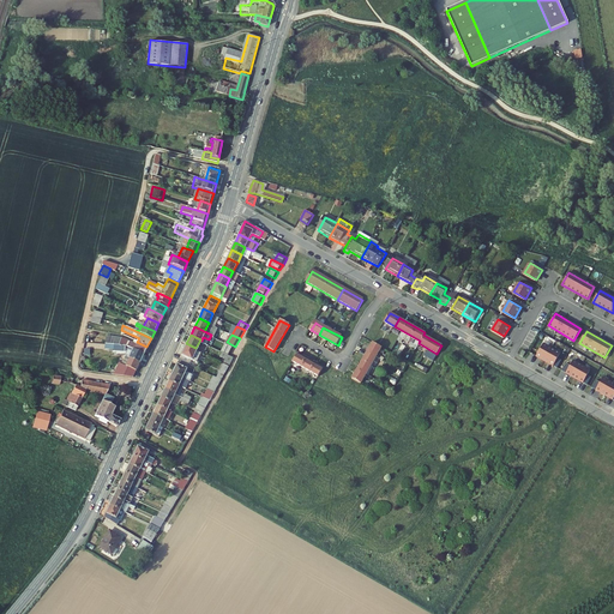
[(112,345),(122,347),(126,348),(142,356),(146,347),(137,342),(134,345),(120,339),(104,337),(103,345),(112,345)]
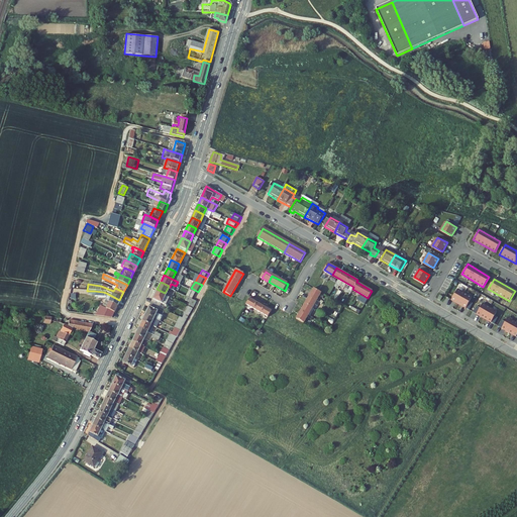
[(194,299),(198,292),(191,288),(190,287),(186,295),(187,295),(194,299)]
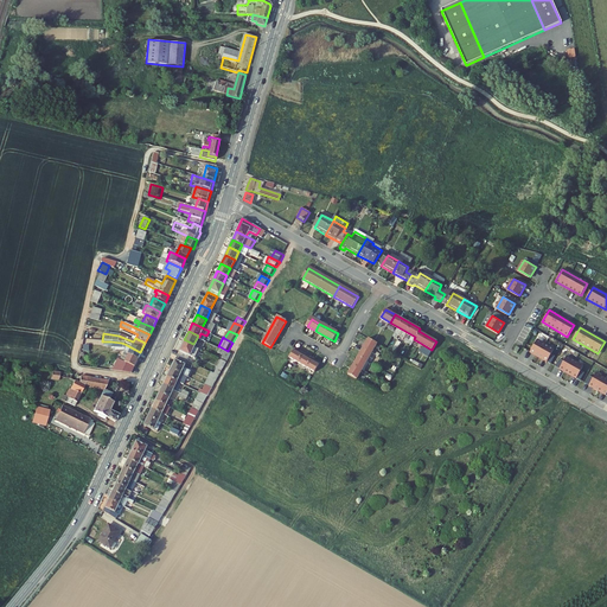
[(193,344),(184,339),(178,353),(187,358),(193,344)]
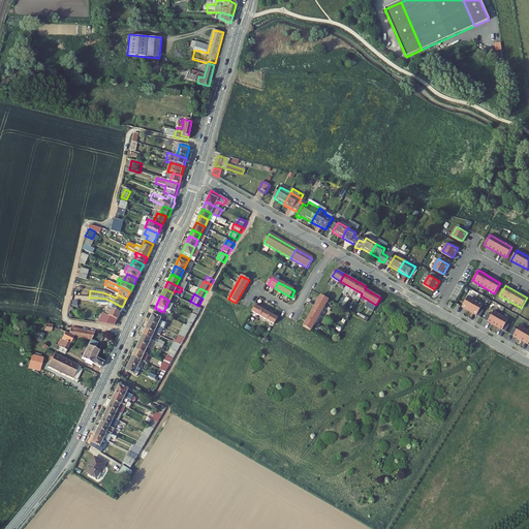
[(312,330),(329,301),(320,296),(304,325),(312,330)]
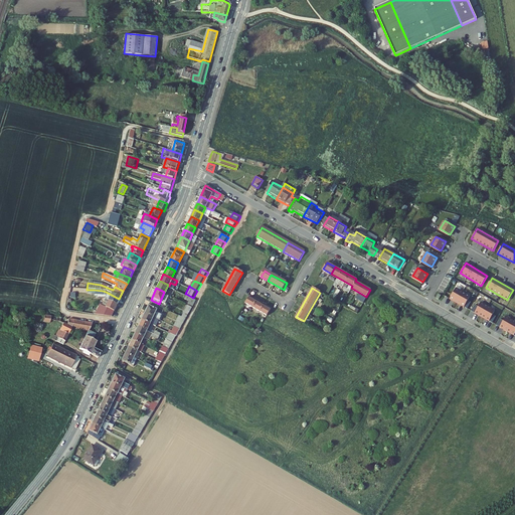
[(455,289),(450,299),(464,307),(470,297),(455,289)]
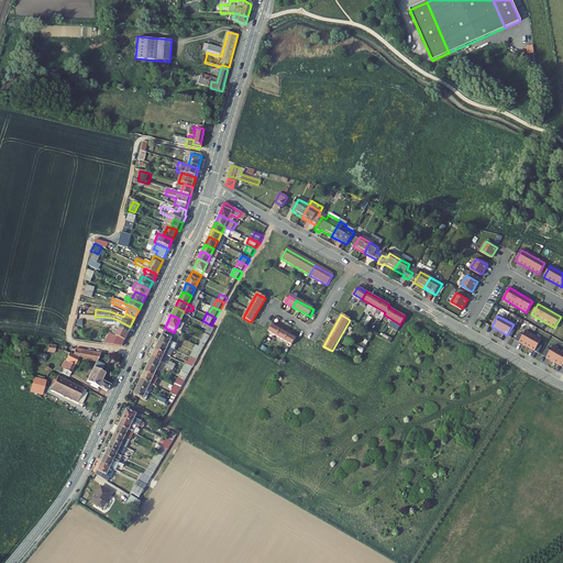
[(112,329),(125,334),(130,327),(116,319),(112,329)]
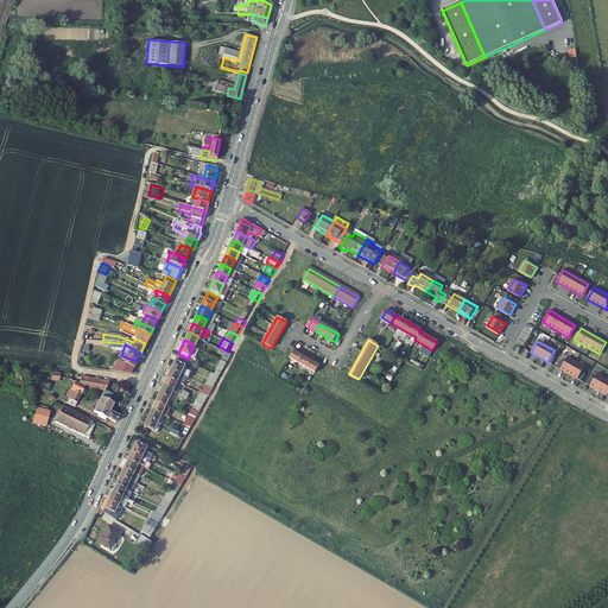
[(223,356),(232,361),(234,355),(228,352),(220,347),(216,354),(223,356)]
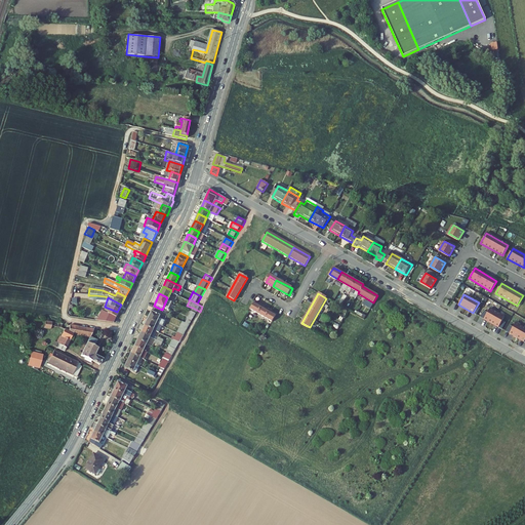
[(250,310),(254,312),(259,304),(255,301),(250,310)]
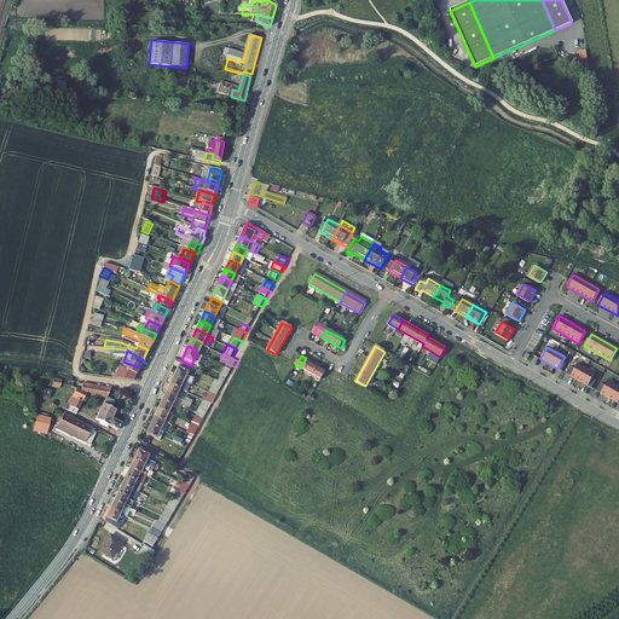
[(320,379),(325,369),(306,358),(300,368),(320,379)]
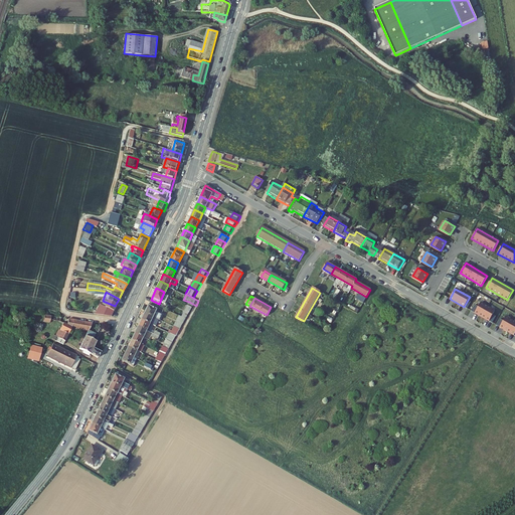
[(145,311),(153,315),(159,304),(151,300),(145,311)]
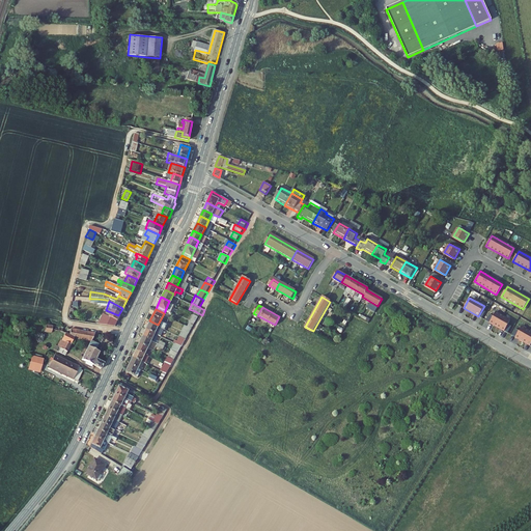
[(96,324),(103,326),(113,327),(118,315),(106,310),(103,316),(101,315),(96,324)]
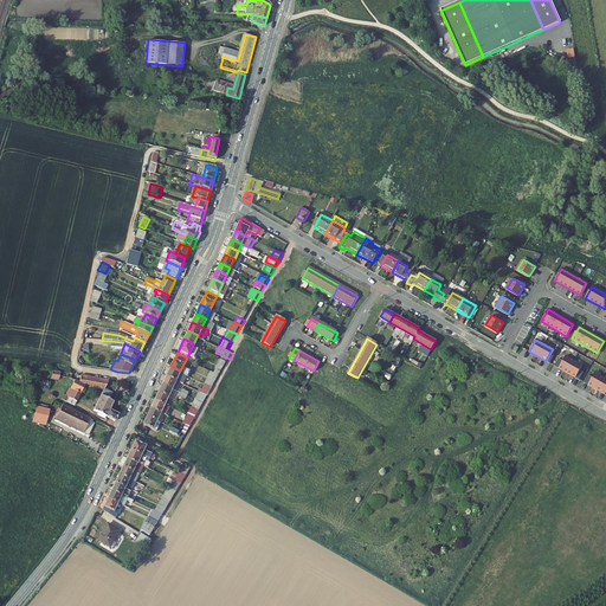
[(566,356),(559,368),(574,378),(581,366),(566,356)]
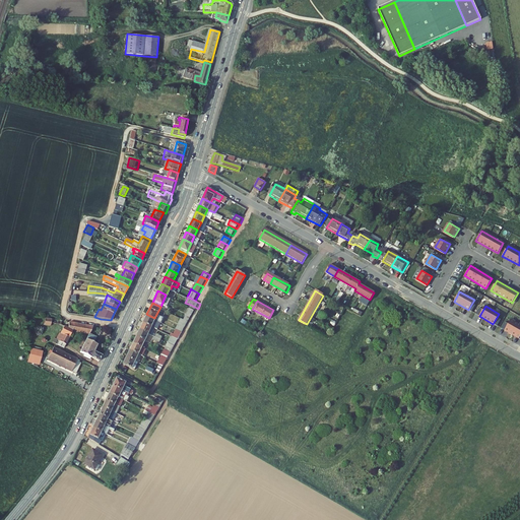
[(182,318),(190,322),(197,311),(189,307),(182,318)]
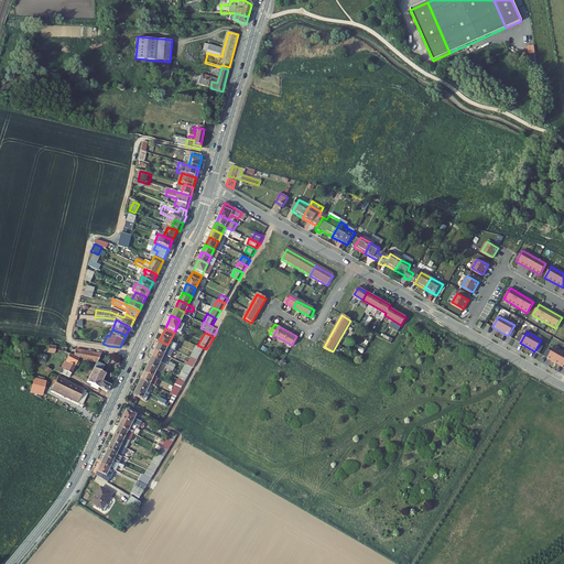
[(159,340),(155,347),(164,351),(167,345),(159,340)]
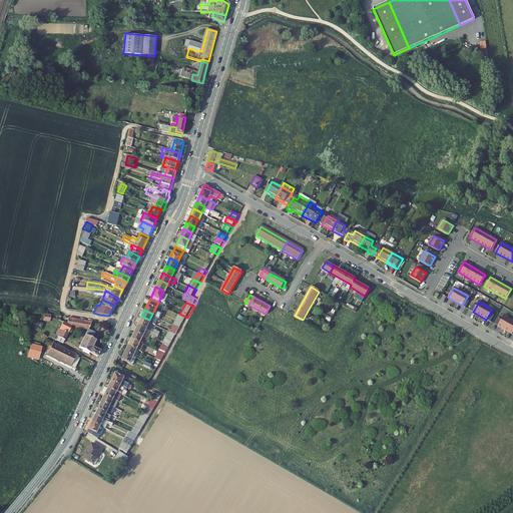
[(50,314),(43,314),(42,322),(54,324),(55,321),(59,322),(60,316),(50,314)]
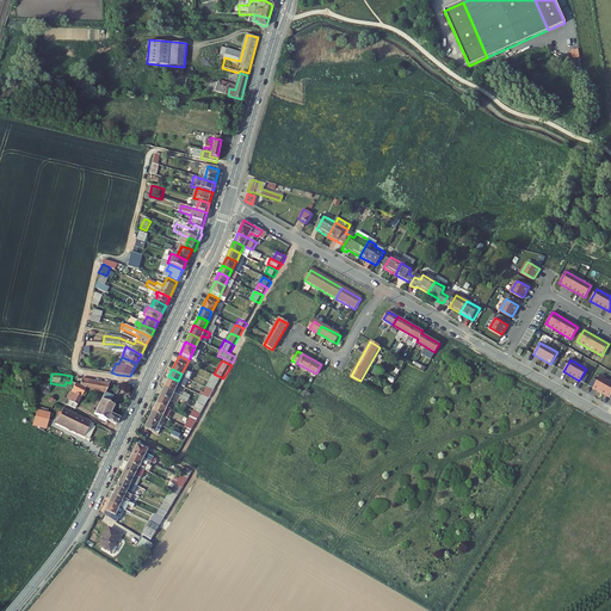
[(208,386),(216,390),(223,378),(214,374),(208,386)]
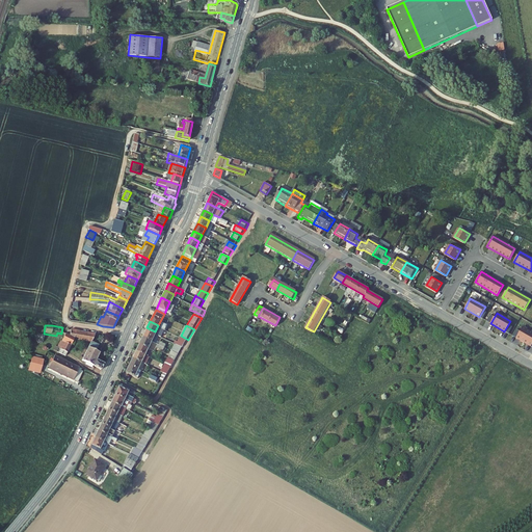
[(155,331),(147,327),(143,334),(152,338),(155,331)]
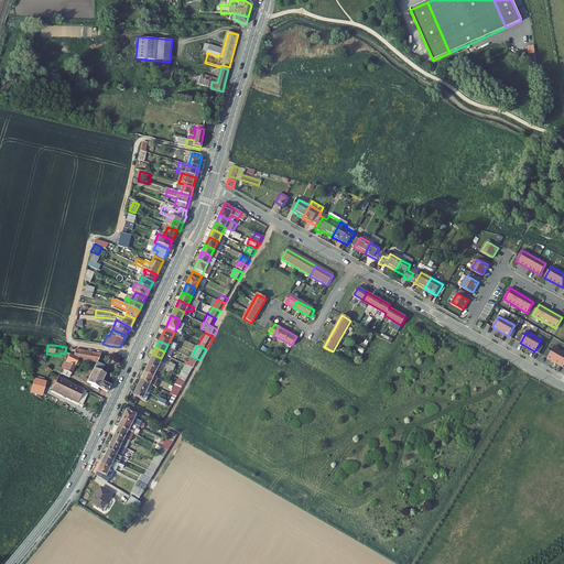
[(563,353),(553,347),(548,358),(562,367),(563,364),(563,353)]
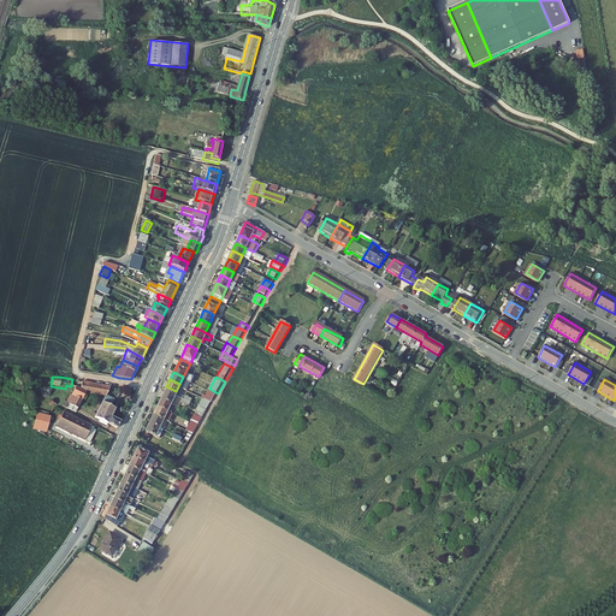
[(111,386),(78,380),(77,386),(76,385),(71,394),(83,400),(87,391),(106,397),(111,386)]
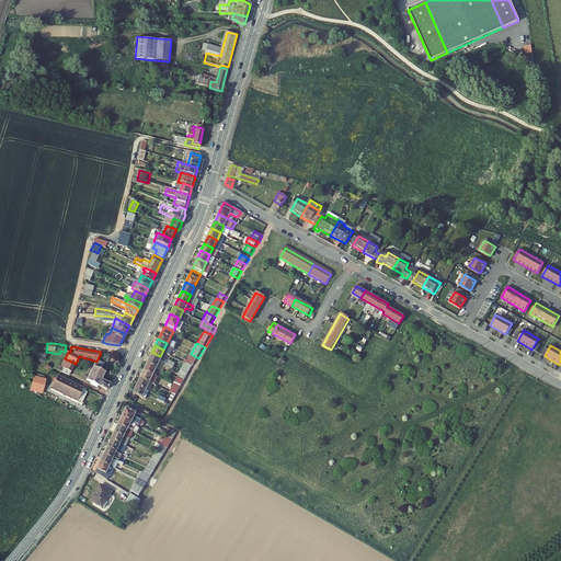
[(160,356),(151,352),(148,359),(157,364),(160,356)]
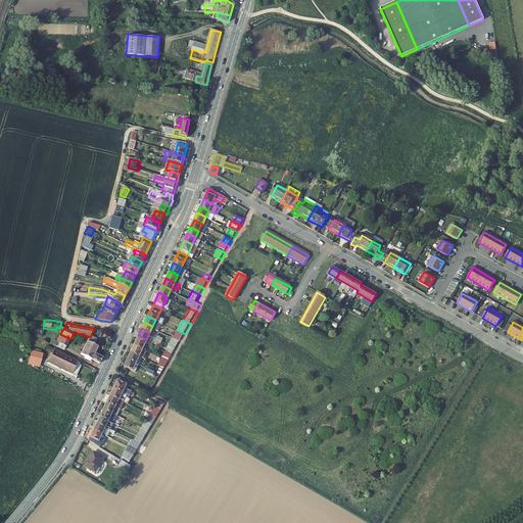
[(178,330),(174,337),(182,341),(185,334),(178,330)]
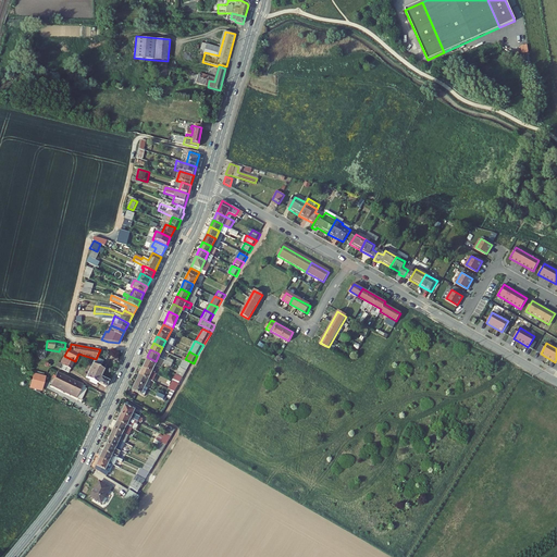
[(72,369),(75,361),(64,356),(61,361),(59,361),(57,366),(67,371),(69,367),(72,369)]
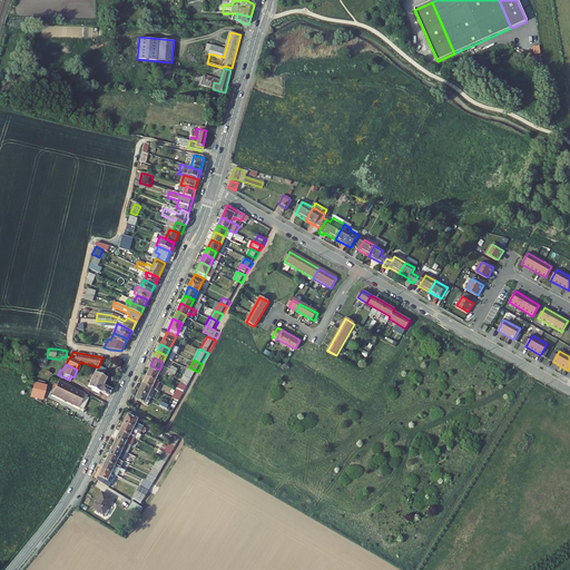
[(159,370),(150,365),(147,373),(155,377),(159,370)]
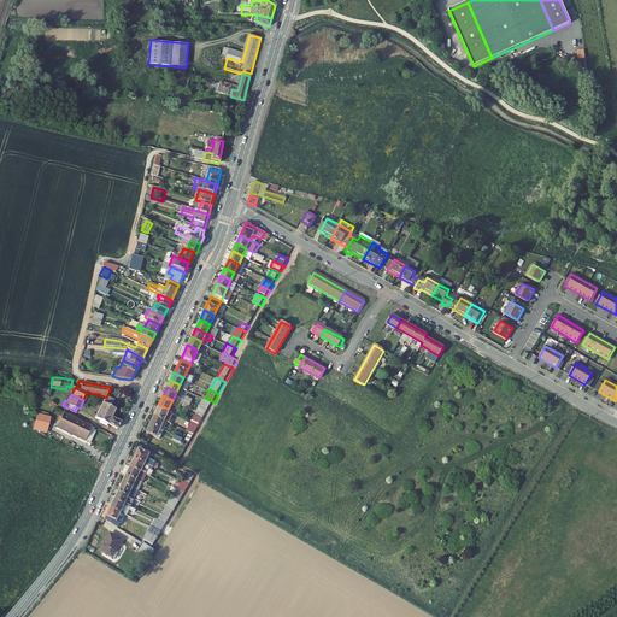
[(100,411),(113,418),(118,410),(113,407),(116,403),(106,398),(100,411)]
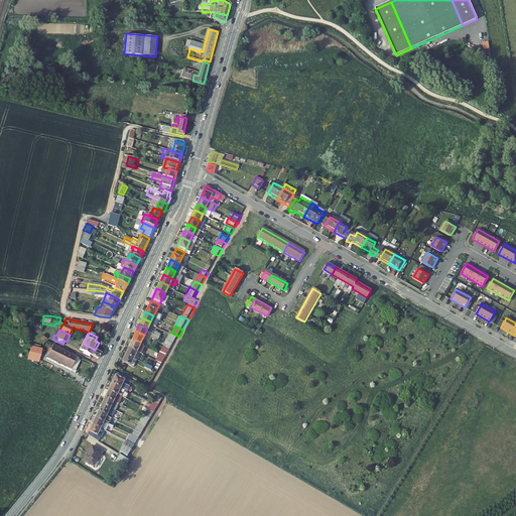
[(171,333),(168,339),(176,343),(179,337),(171,333)]
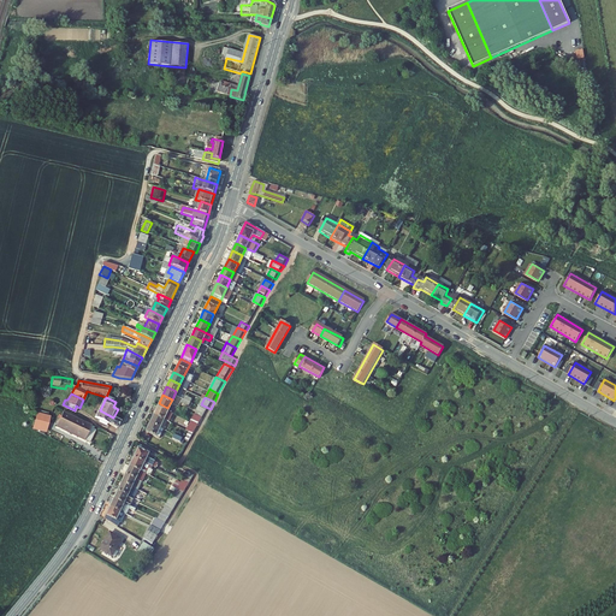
[(167,408),(159,403),(154,412),(164,416),(167,408)]
